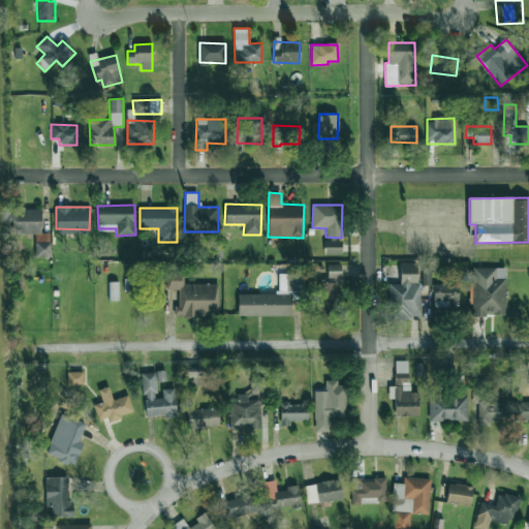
[(42,209),(12,209),(12,232),(36,234),(36,242),(42,242),(42,209)]
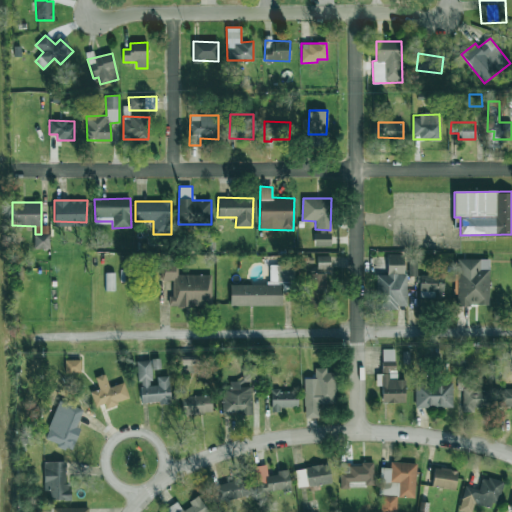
[(331,246),(331,233),(315,233),(314,246),(331,246)]
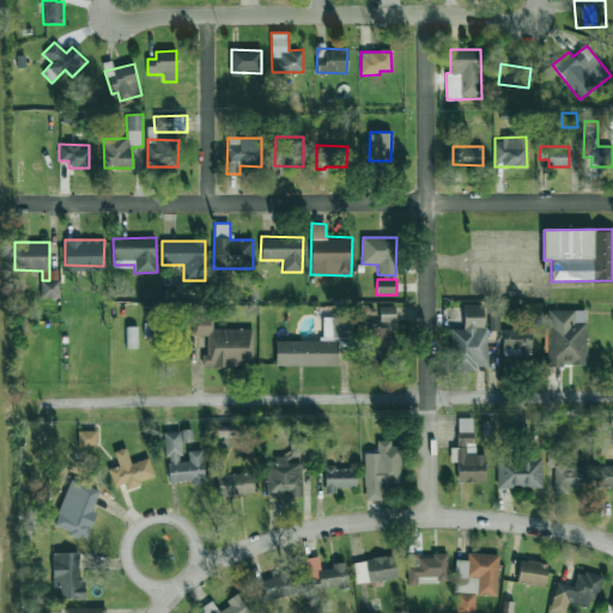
[(485,304),(462,305),(463,329),(450,329),(451,370),(486,369),(485,304)]
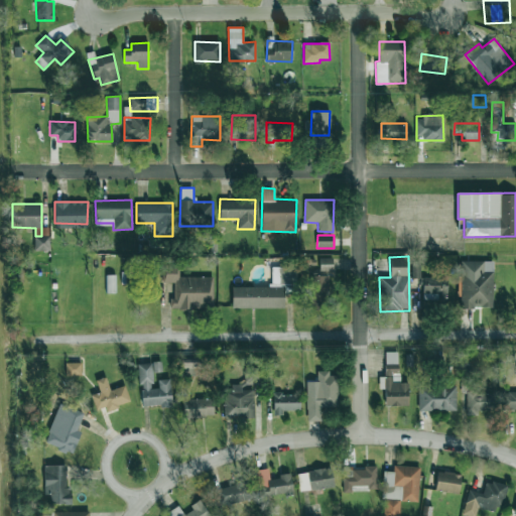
[(333,258),(319,258),(319,271),(333,271),(333,258)]
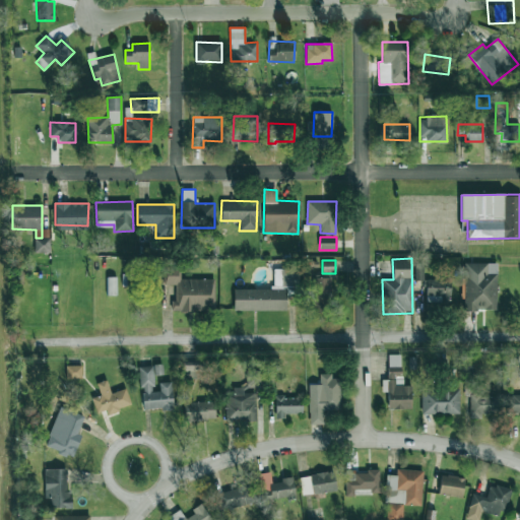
[(464,310),(496,311),(497,263),(465,263),(464,310)]
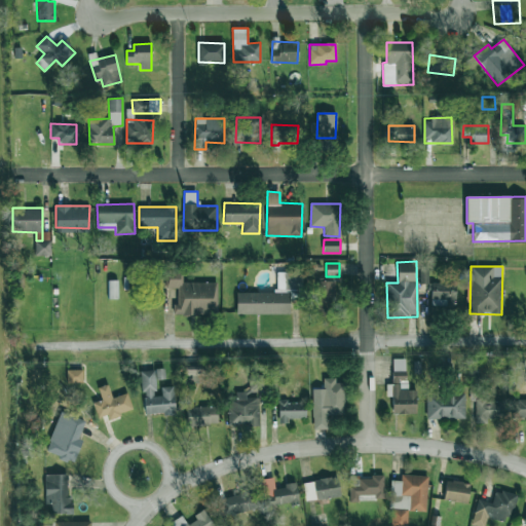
[(427,267),(419,267),(419,284),(428,284),(427,267)]
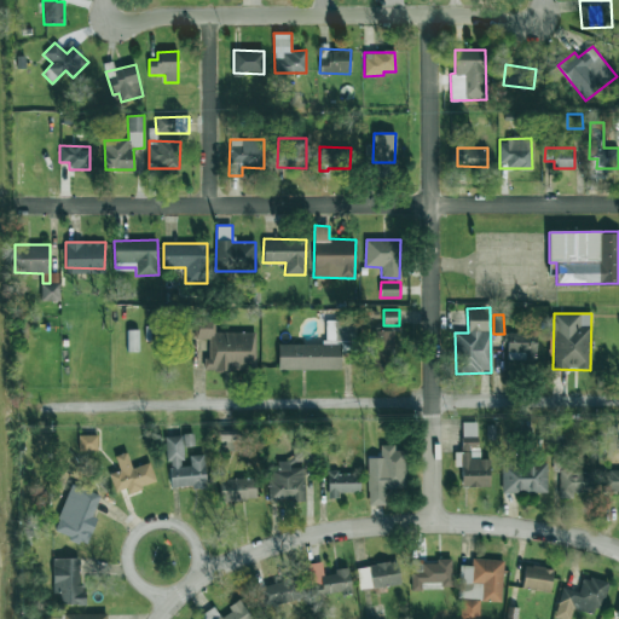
[(255,333),(214,333),(214,318),(195,318),(195,340),(208,340),(208,359),(203,359),(203,370),(255,370),(255,333)]
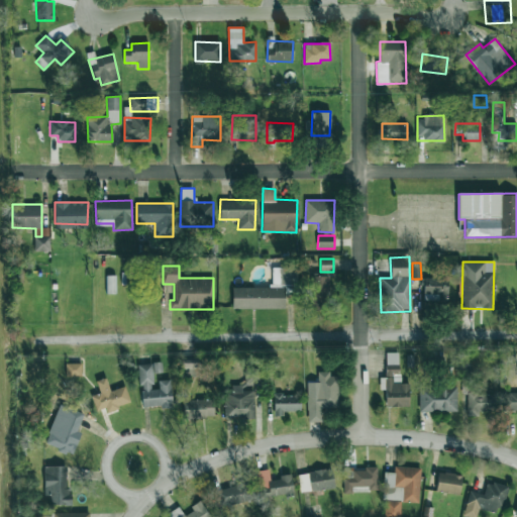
[(232,287),(232,308),(285,309),(285,294),(296,294),(296,268),(272,268),(272,288),(232,287)]
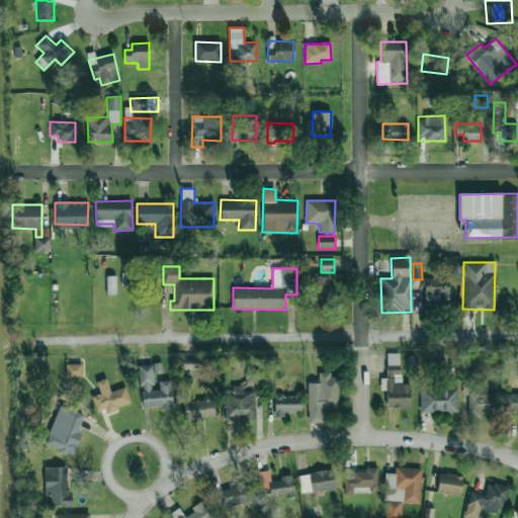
[(329,277),(311,277),(312,311),(330,311),(329,277)]
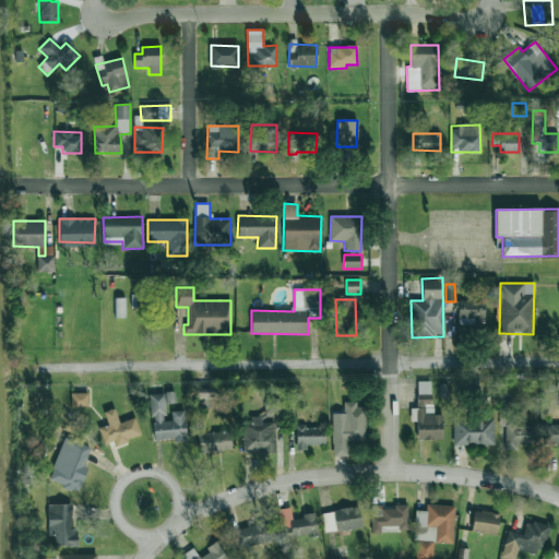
[(456,324),(484,324),(484,300),(456,301),(456,324)]
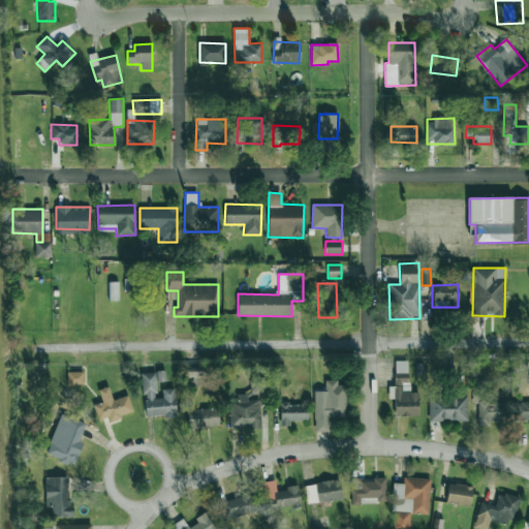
[(418,393),(408,392),(408,361),(395,361),(394,386),(389,386),(389,399),(395,399),(395,416),(418,416),(418,393)]
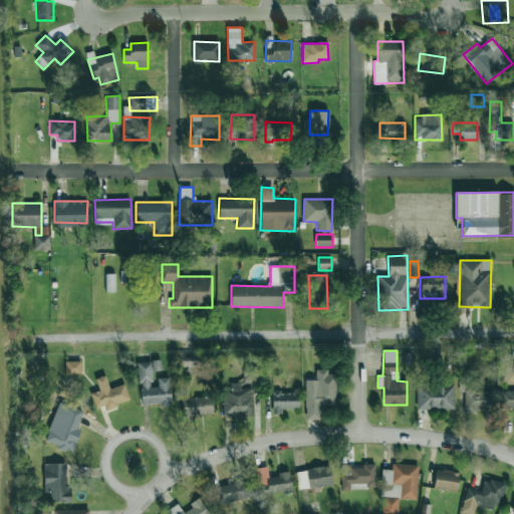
[(201,357),(180,358),(180,372),(202,372),(201,357)]
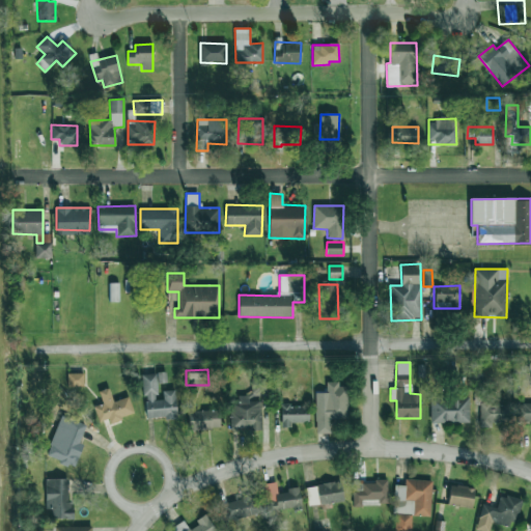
[(145,419),(176,417),(175,390),(163,391),(163,399),(158,400),(157,384),(166,383),(166,372),(142,374),(145,419)]
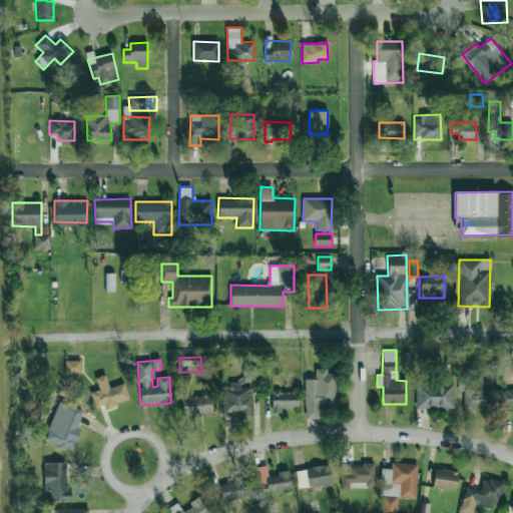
[(81,361),(65,361),(65,374),(80,374),(81,361)]
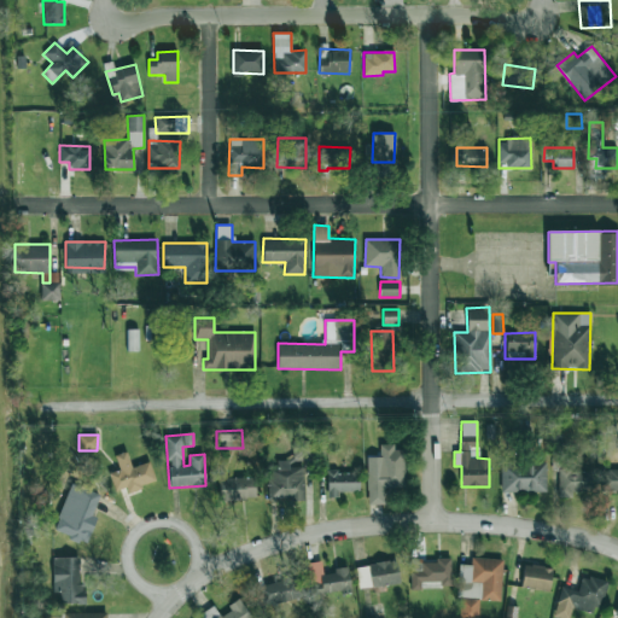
[(313,439),(293,439),(293,458),(313,458),(313,439)]
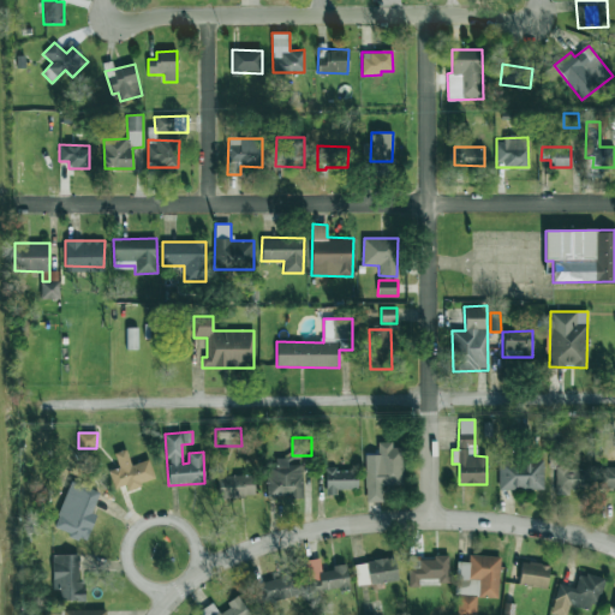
[(401,448),(393,448),(393,442),(377,442),(377,455),(364,455),(365,502),(382,501),(382,487),(402,487),(401,448)]
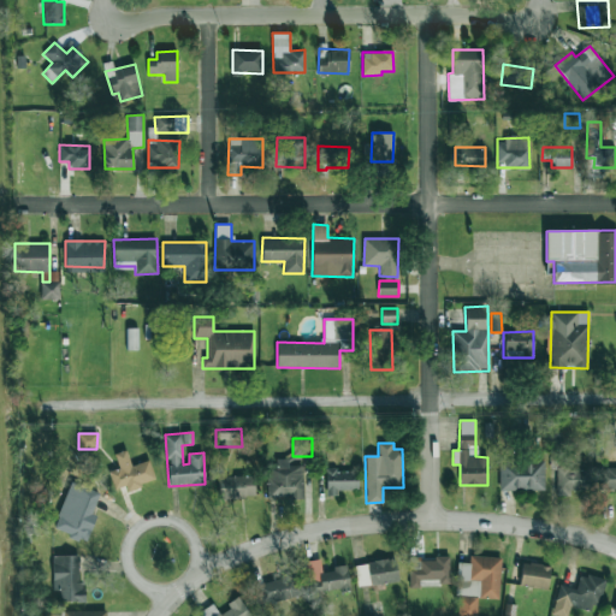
[(149,460),(131,466),(125,450),(114,454),(119,468),(108,472),(114,490),(125,486),(126,491),(155,480),(149,460)]
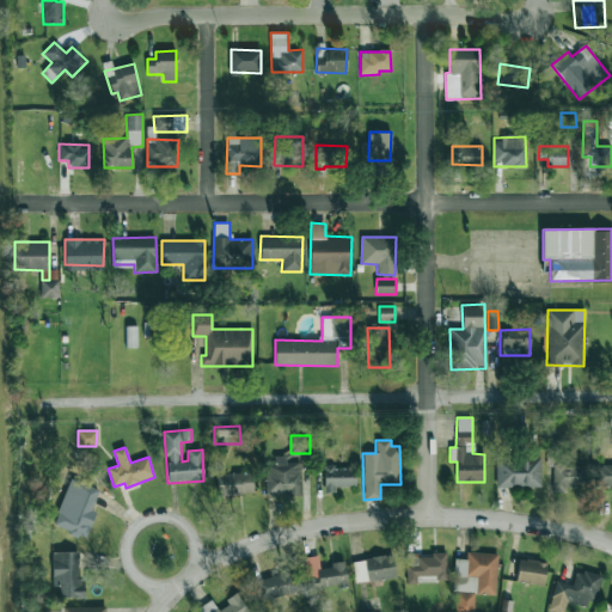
[(264,465),(265,496),(301,495),(300,463),(286,463),(286,456),(274,457),(274,465),(264,465)]
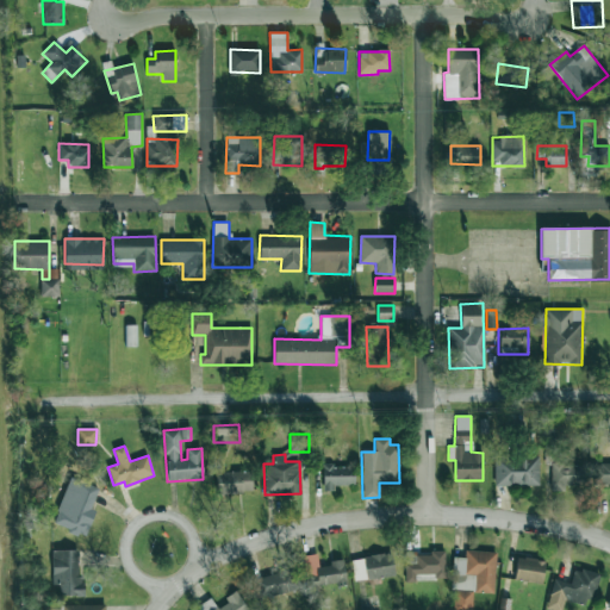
[(495,486),(539,485),(539,455),(495,456),(495,486)]
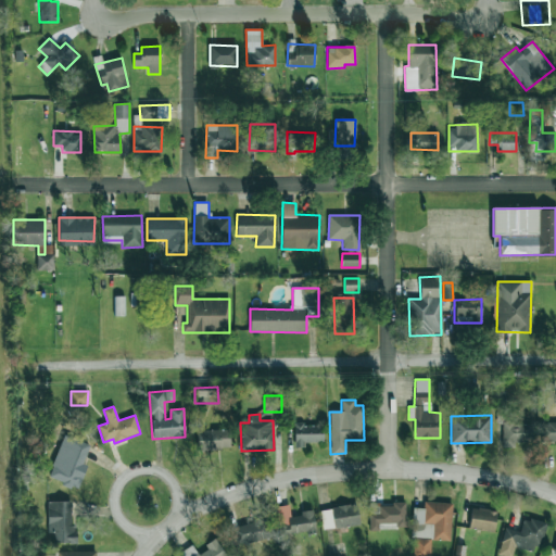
[(532,421),(503,422),(503,444),(533,444),(532,421)]
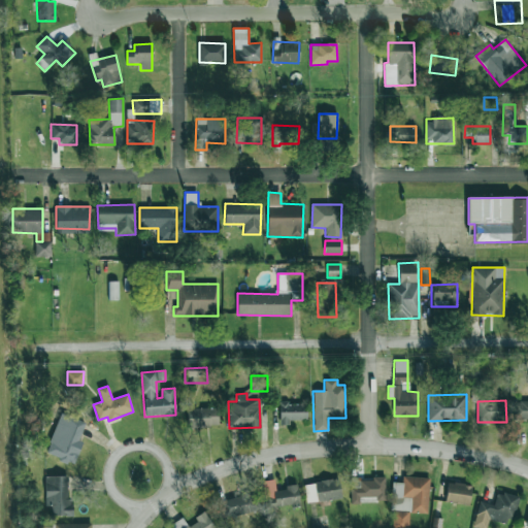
[(514,420),(527,419),(527,400),(514,401),(514,420)]
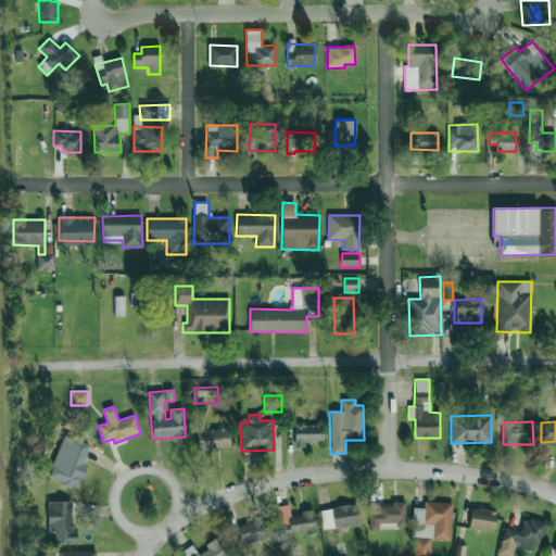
[(294,447),(304,447),(304,443),(323,442),(323,425),(294,425),(294,447)]
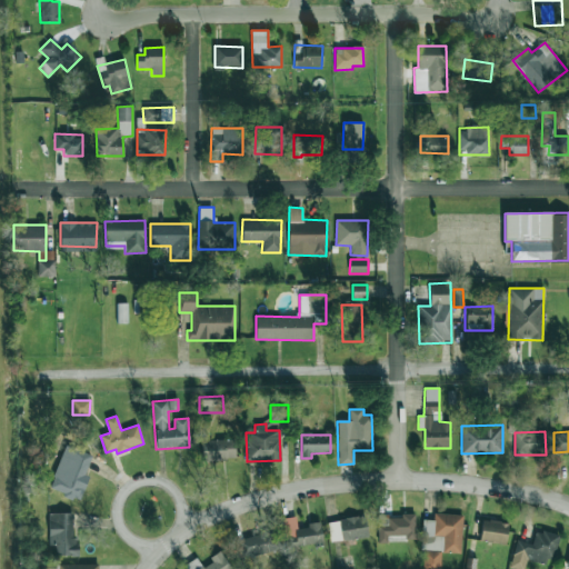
[(201,440),(202,460),(236,460),(235,439),(201,440)]
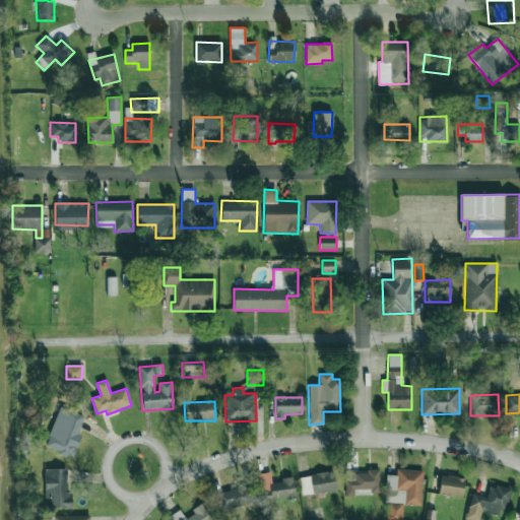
[(56,415),(44,446),(70,456),(85,416),(70,410),(67,419),(56,415)]
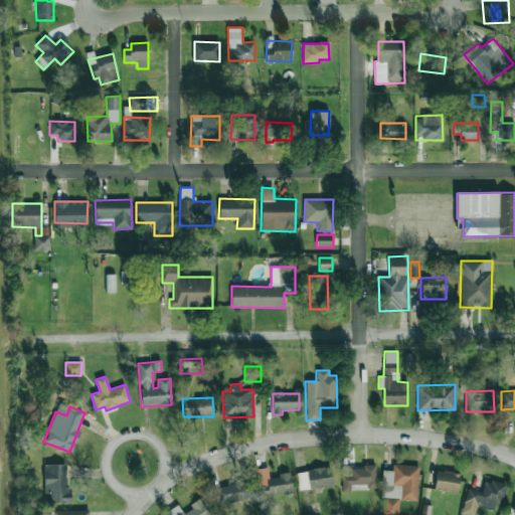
[(43,465),(44,494),(52,493),(52,503),(68,503),(68,464),(43,465)]
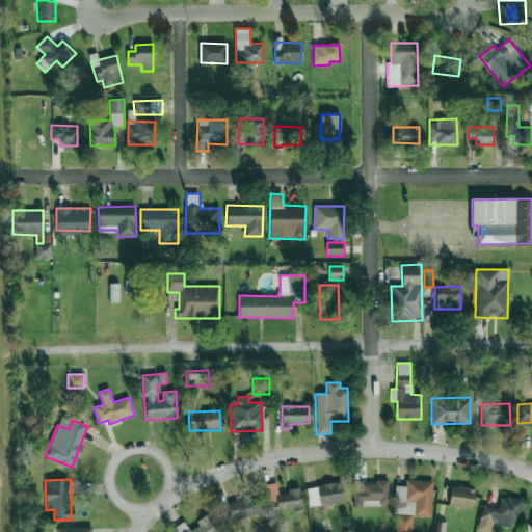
[(431,516),(432,481),(405,480),(405,486),(396,486),(394,531),(411,531),(413,516),(431,516)]
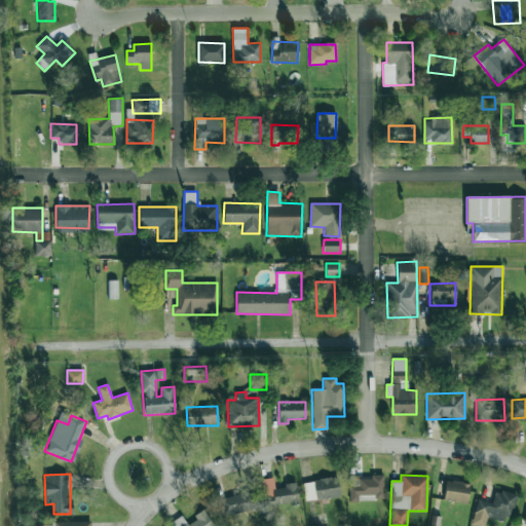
[(359,496),(383,497),(383,477),(349,477),(349,502),(359,502),(359,496)]
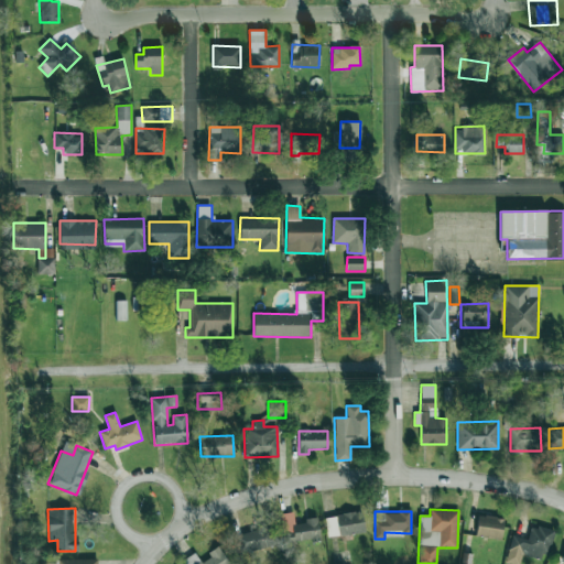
[(318,519),(294,521),(293,512),(281,513),(283,542),(320,539),(318,519)]
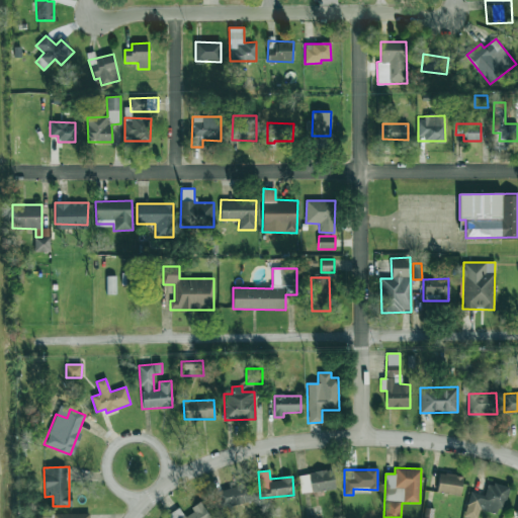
[(334,491),(333,470),(298,473),(299,493),(334,491)]
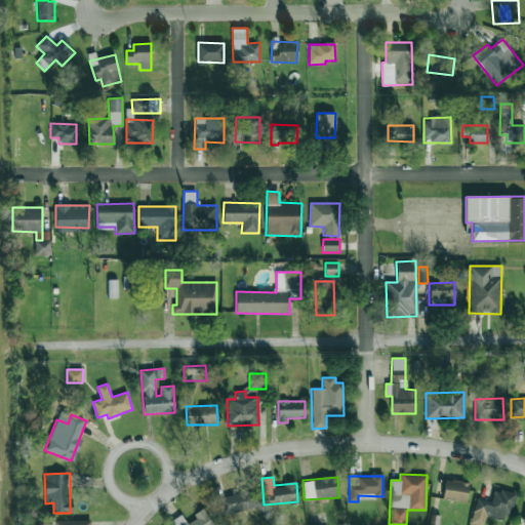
[(443,499),(467,501),(469,482),(445,480),(443,499)]
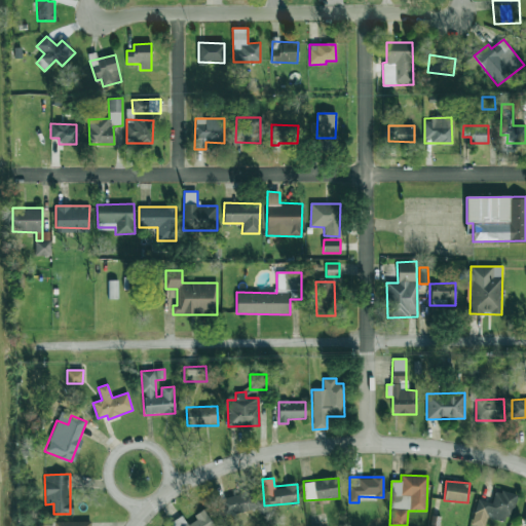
[(477,525),(484,525),(487,517),(509,523),(517,495),(495,489),(492,503),(478,499),(471,524),(477,525)]
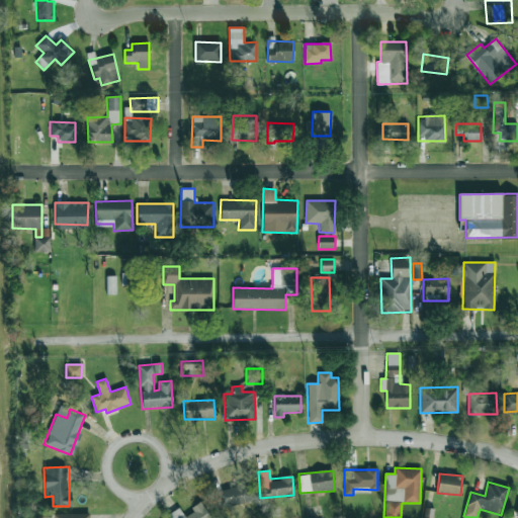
[(255,502),(251,483),(217,491),(221,509),(255,502)]
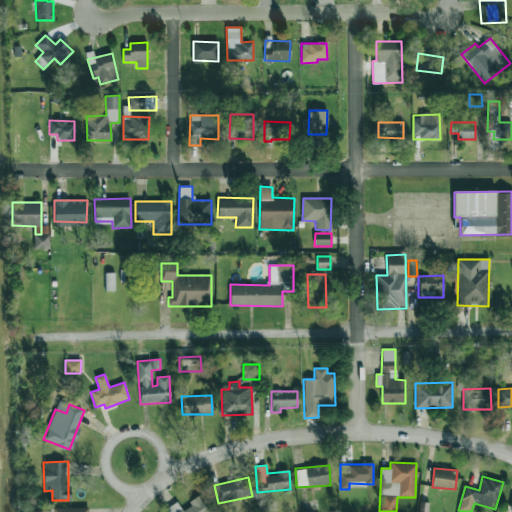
[(167,508),(169,511),(208,511),(200,497),(181,509),(177,502),(167,508)]
